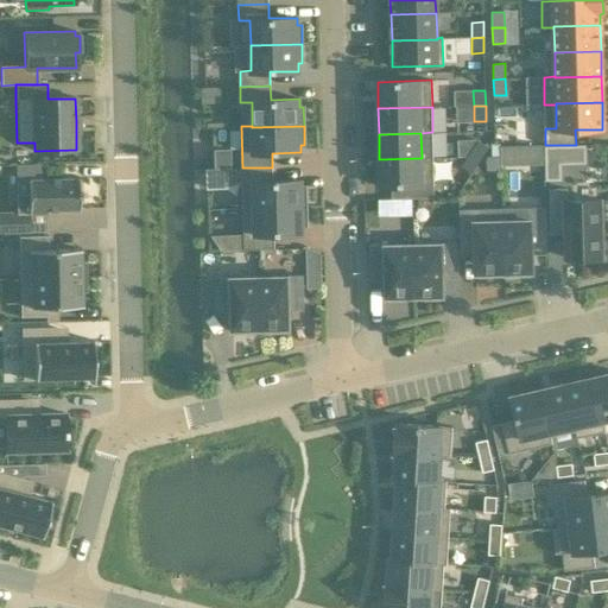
[(479,140),(470,153),(480,160),(489,147),(479,140)]
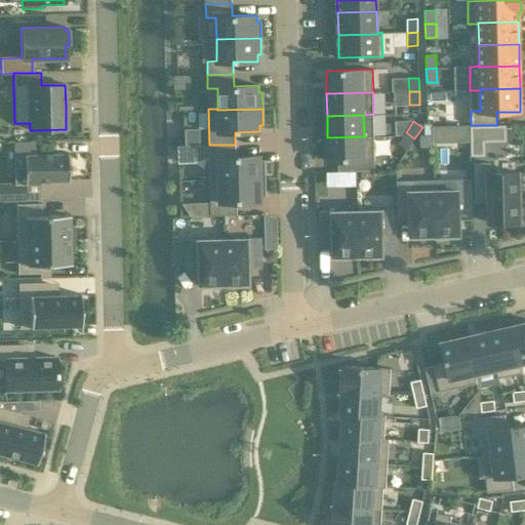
[(433,127),(434,144),(448,144),(447,127),(433,127)]
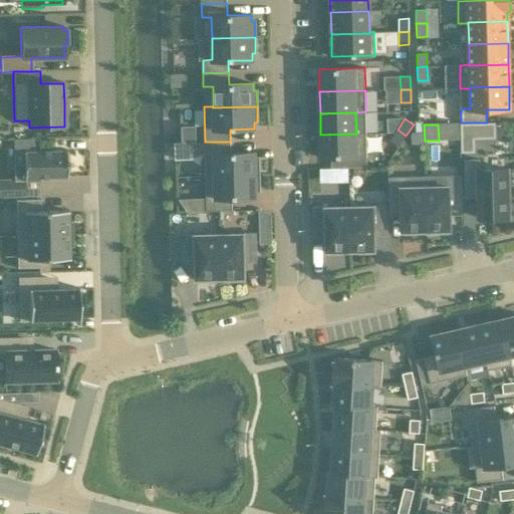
[(496,125),(461,125),(462,156),(475,155),(475,142),(496,141),(496,125)]
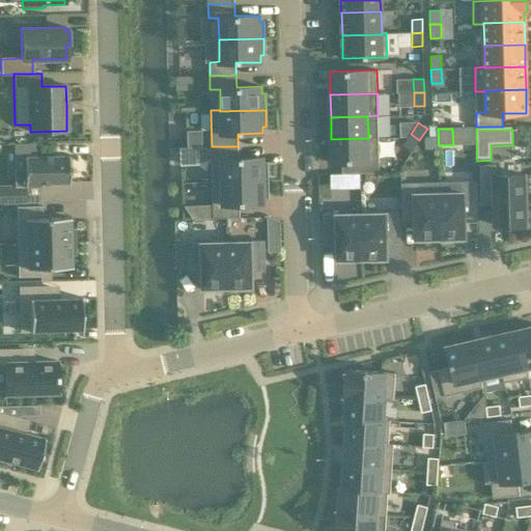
[(419,140),(411,134),(403,145),(412,151),(419,140)]
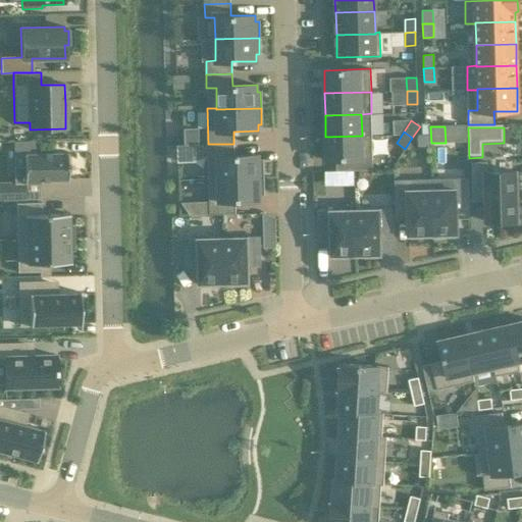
[(362,136),(325,137),(326,160),(372,158),(372,135),(362,135),(362,136)]
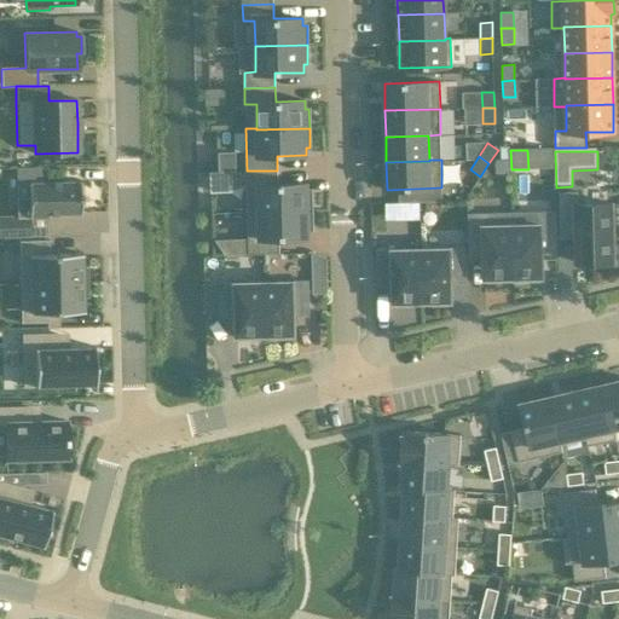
[(277,171),(247,171),(248,212),(312,210),(311,191),(307,191),(307,184),(278,184),(277,171)]
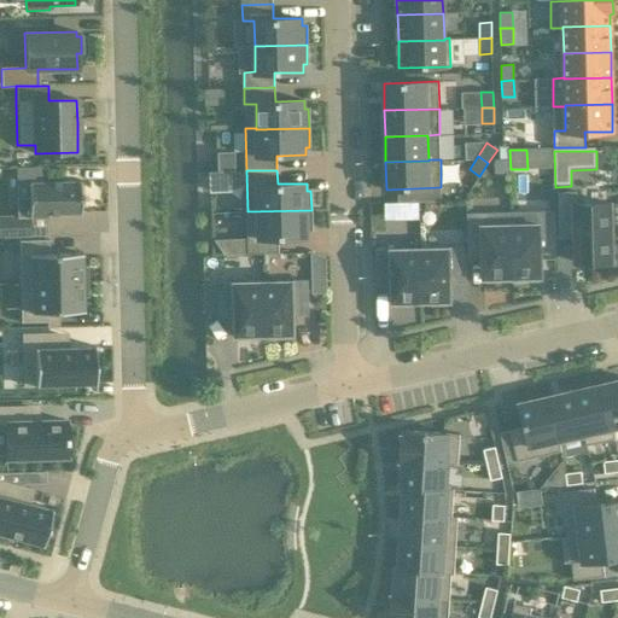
[(227,176),(208,178),(209,197),(228,196),(227,176)]
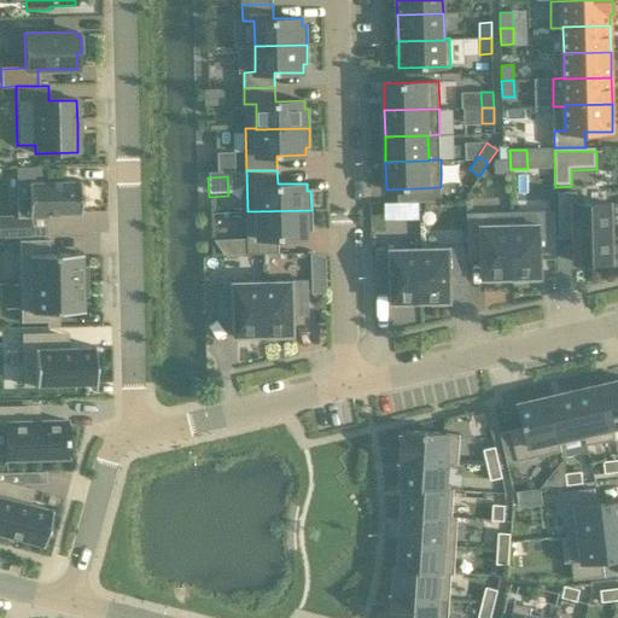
[(46,214),(80,213),(79,181),(28,182),(28,198),(16,198),(16,217),(28,217),(46,217),(46,214)]
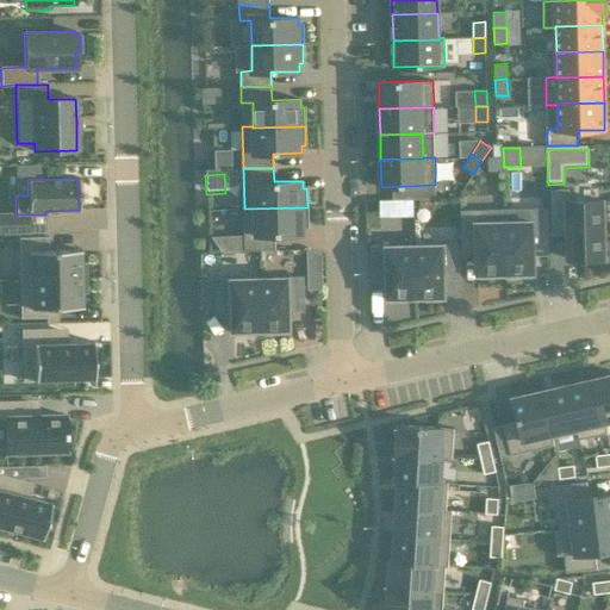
[(603,200),(568,201),(568,190),(552,191),(553,226),(567,226),(568,259),(584,259),(584,262),(599,262),(599,259),(604,259),(603,200)]
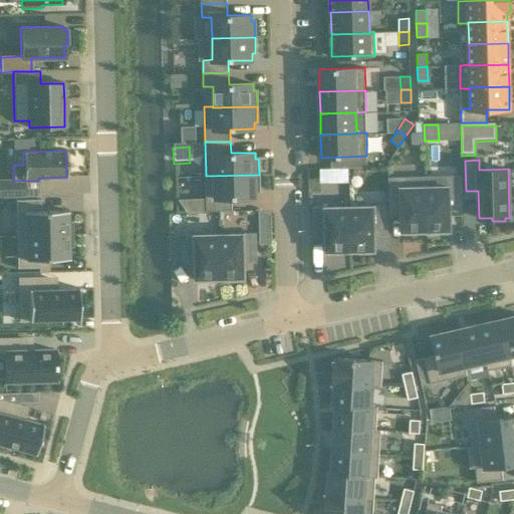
[(347,168),(338,168),(338,182),(348,182),(347,168)]
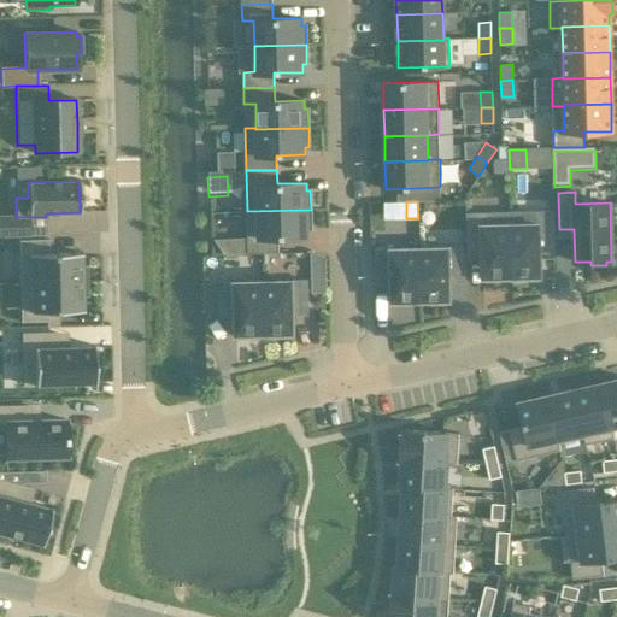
[(311,210),(247,211),(248,253),(278,252),(278,238),(307,238),(307,229),(311,229),(311,210)]
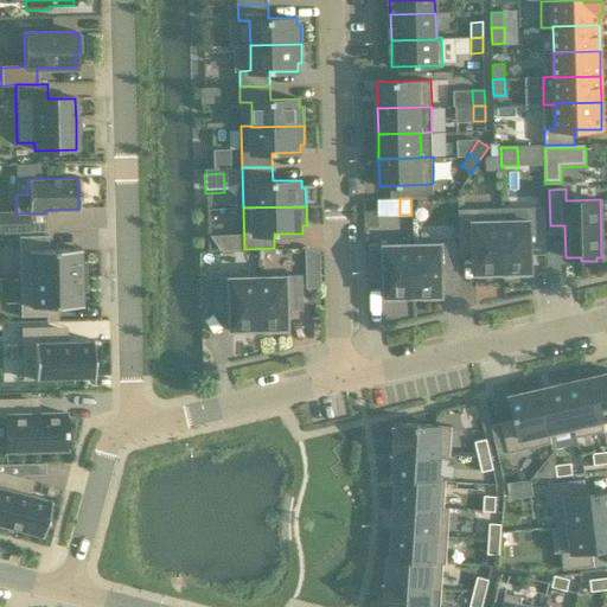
[(493,273),(503,273),(502,209),(459,210),(460,250),(474,250),(474,274),(478,274),(478,278),(493,276),(493,273)]
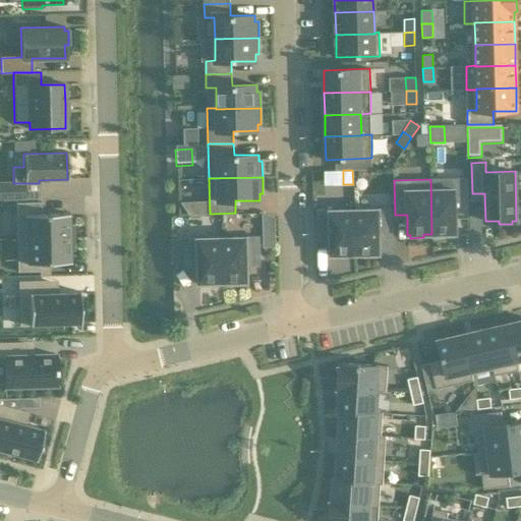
[(430,179),(431,234),(441,234),(441,237),(454,236),(454,234),(457,234),(456,214),(468,213),(467,179),(430,179)]
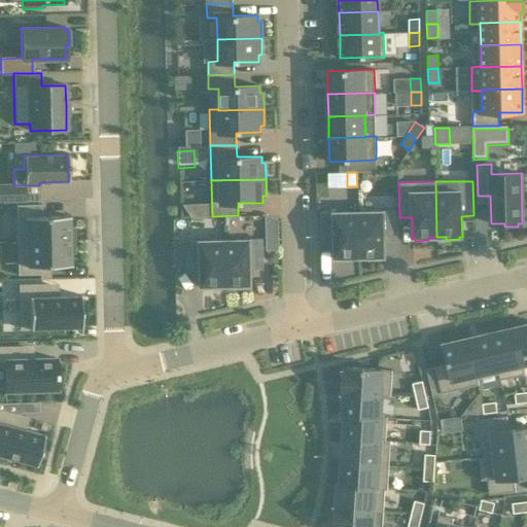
[(9,184),(0,184),(0,201),(9,201),(9,184)]
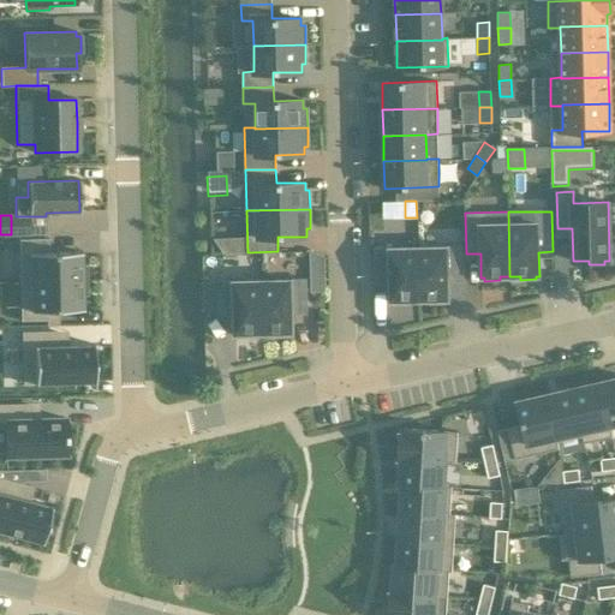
[(49,242),(18,242),(19,282),(61,281),(81,281),(81,266),(81,255),(72,255),(49,256),(49,242)]
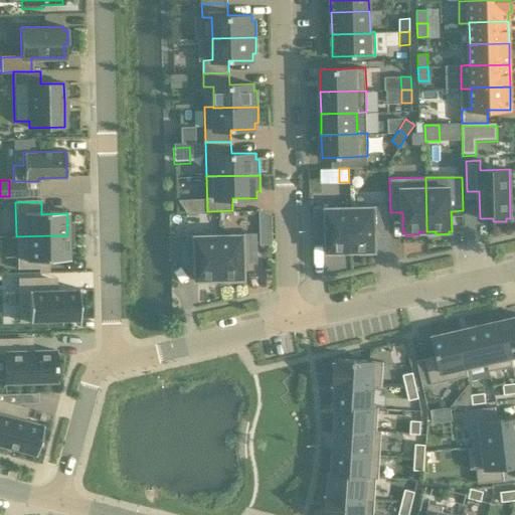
[(386,206),(349,207),(350,251),(359,251),(359,254),(372,253),(372,251),(375,251),(375,231),(386,231),(386,206)]
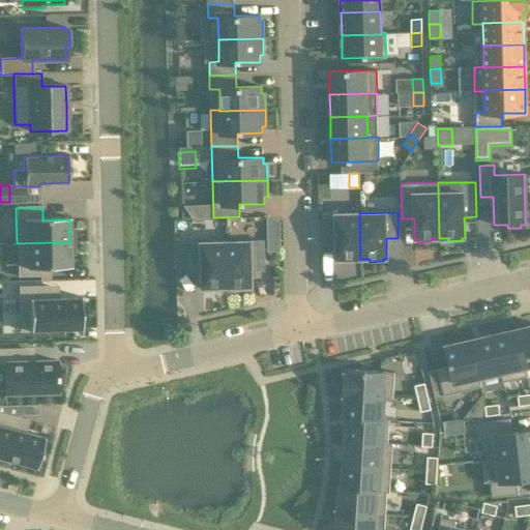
[(360,259),(359,213),(323,214),(323,239),(335,239),(336,260),(340,260),(340,262),(353,262),(352,259),(360,259)]
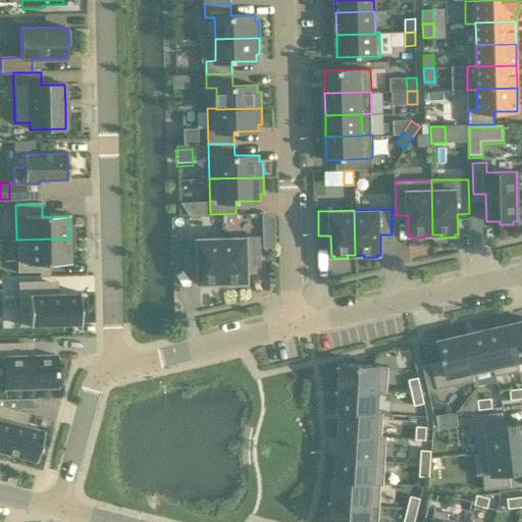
[(264,213),(265,248),(275,247),(275,216),(264,213)]
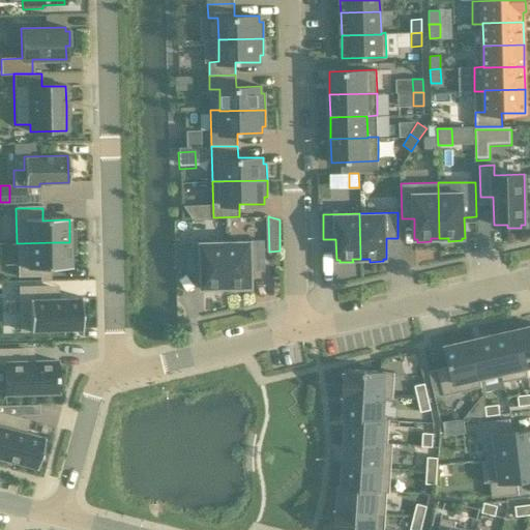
[(263,241),(226,242),(227,288),(236,287),(236,290),(249,290),(248,287),(252,287),(252,266),(264,266),(263,241)]
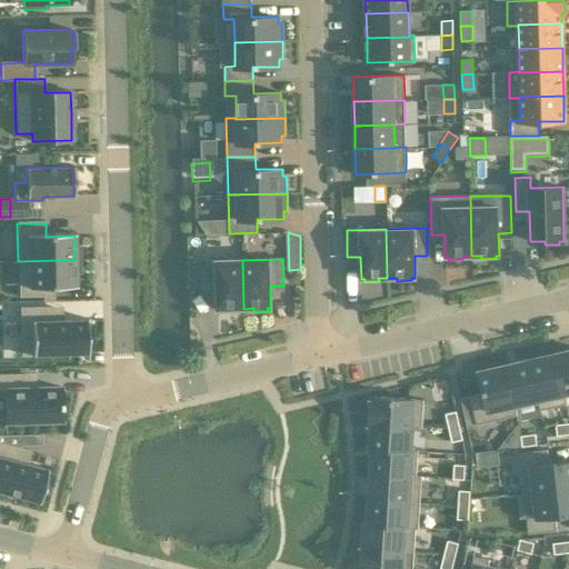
[(57,260),(18,261),(18,273),(19,299),(47,299),(47,286),(56,285),(76,285),(76,267),(75,260),(57,260)]
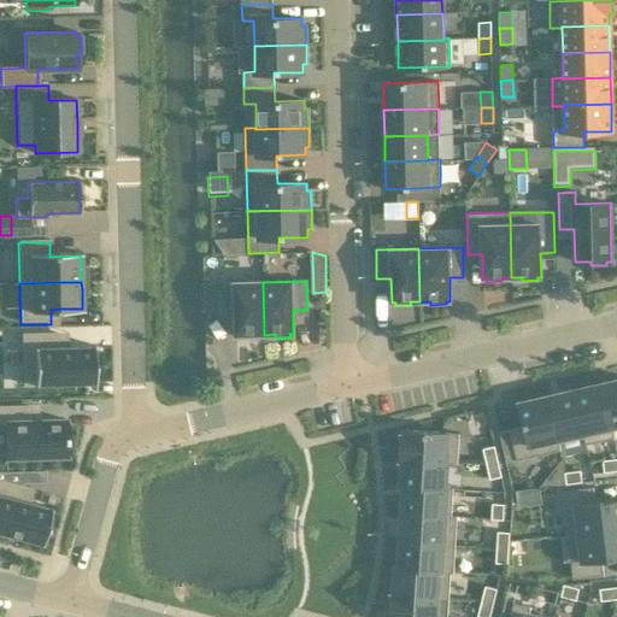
[(264,335),(263,282),(219,283),(221,312),(235,311),(235,335),(239,335),(239,339),(254,339),(254,335),(264,335)]
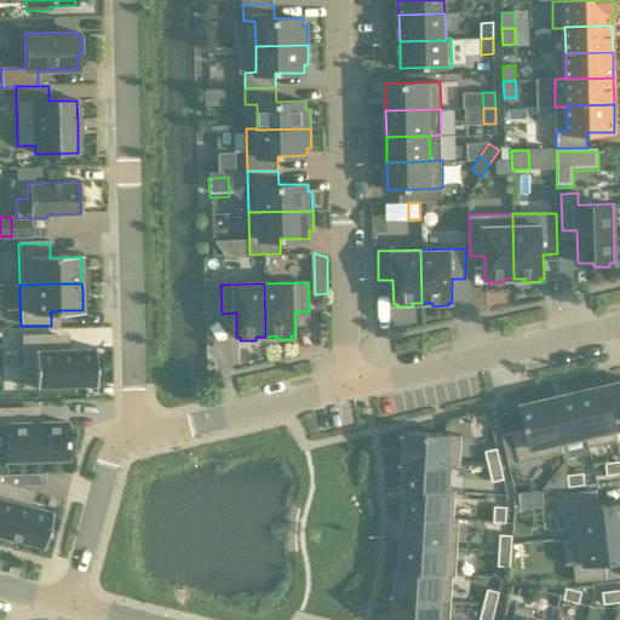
[(57,334),(22,336),(23,386),(35,386),(35,388),(96,385),(95,348),(93,348),(93,349),(68,349),(57,349),(57,334)]
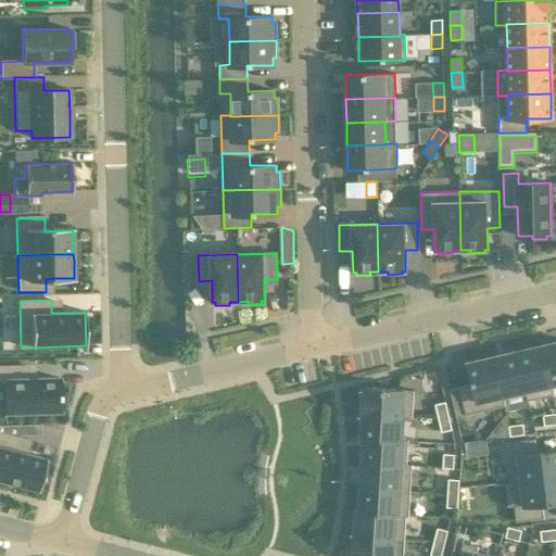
[(555,343),(541,346),(550,384),(551,384),(555,382),(555,343)]
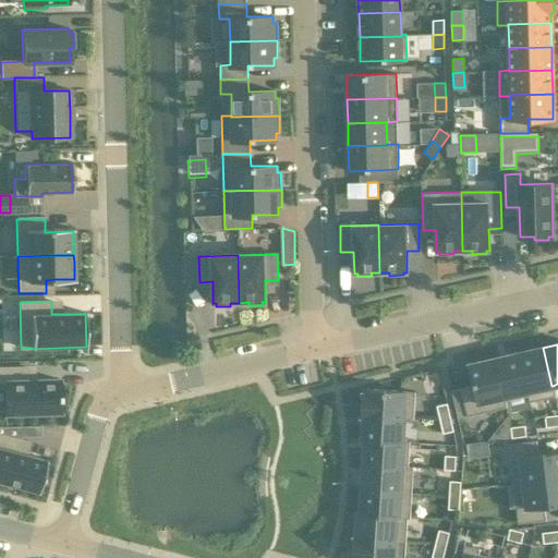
[(543,348),(519,353),(530,402),(556,396),(553,386),(552,386),(543,348)]
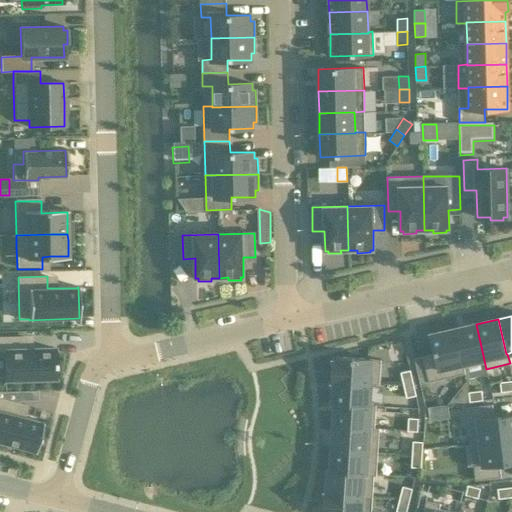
[(476,324),(454,329),(464,374),(465,374),(466,377),(486,372),(485,369),(486,369),(476,324)]
